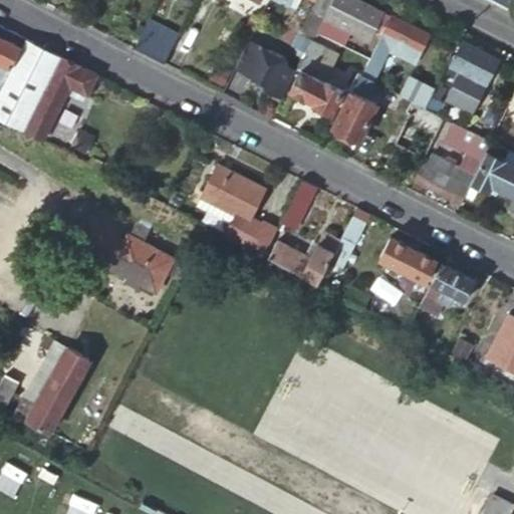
[(316,0),(270,0),(265,10),(283,19),(291,3),(303,9),(287,42),(278,38),(270,52),(286,60),(300,33),(309,14),(316,0)]
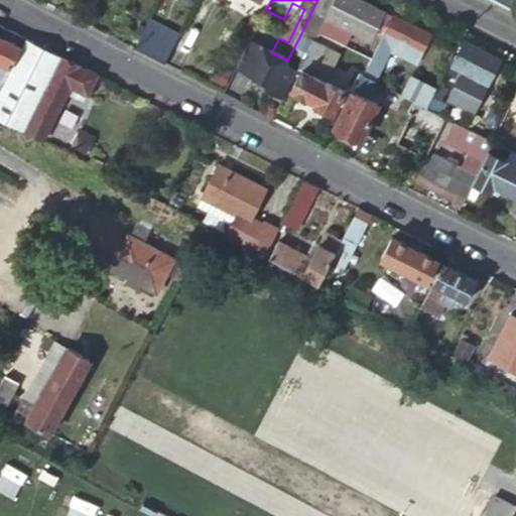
[(317,0),(310,14),(326,21),(336,0),(317,0)]
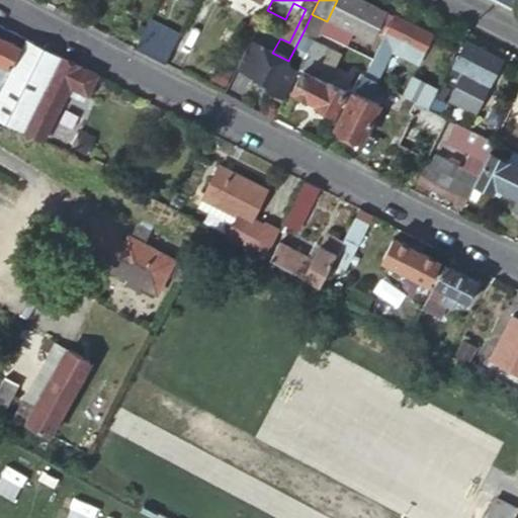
[(387,17),(354,0),(337,0),(327,21),(322,31),(348,46),(354,33),(374,45),(387,17)]
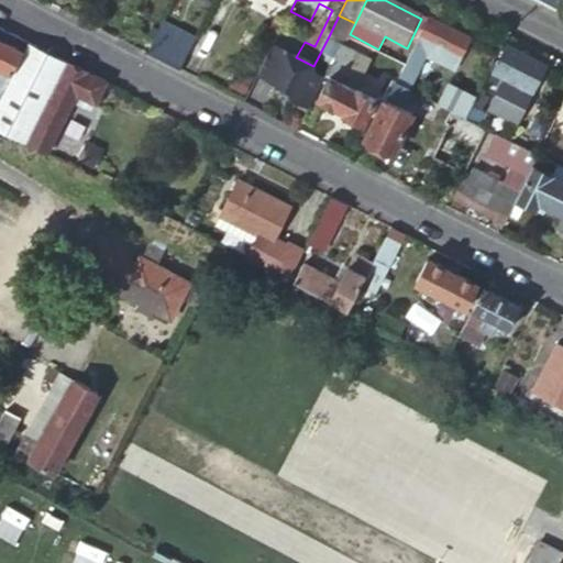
[(562,0),(538,0),(562,12),(562,9),(562,0)]
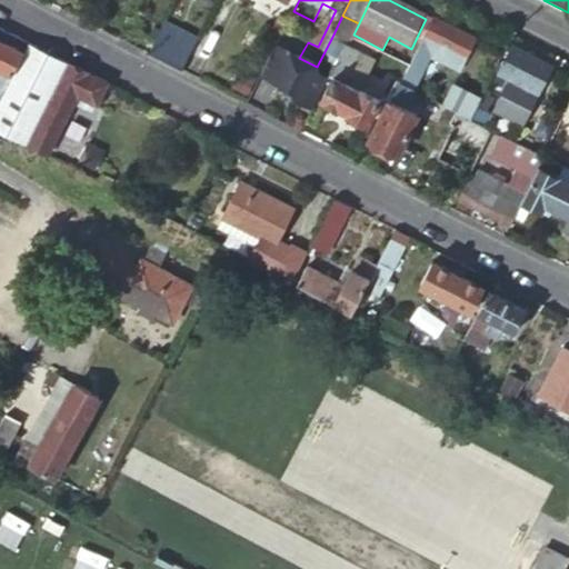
[(359,23),(342,16),(332,37),(348,46),(351,38),(353,35),(359,23)]
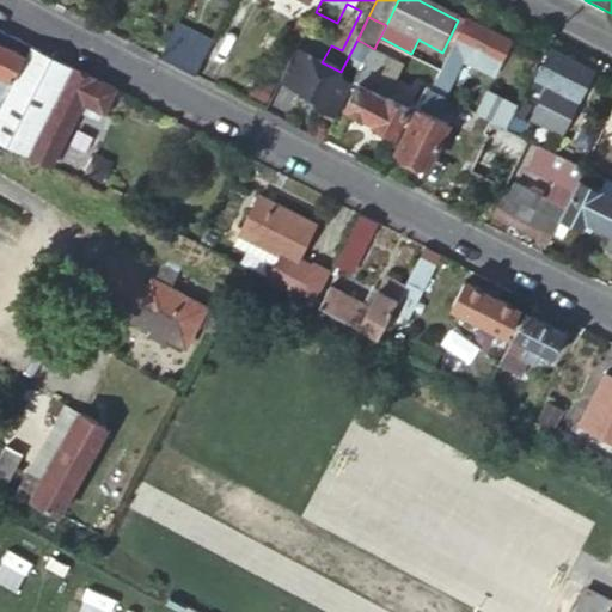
[(458,20),(442,53),(448,56),(465,24),(458,20)]
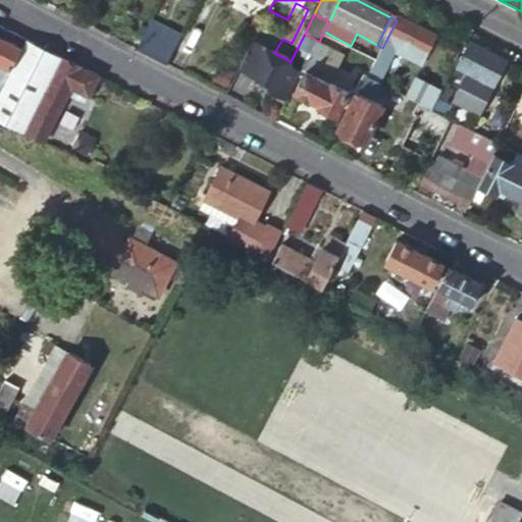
[(436,38),(398,18),(397,20),(382,48),(374,63),(367,79),(377,84),(394,53),(409,62),(415,50),(427,56),(436,38)]
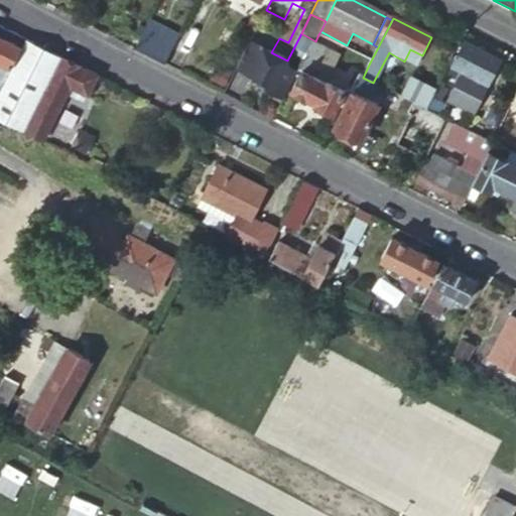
[(150,19),(134,49),(164,66),(180,34),(150,19)]
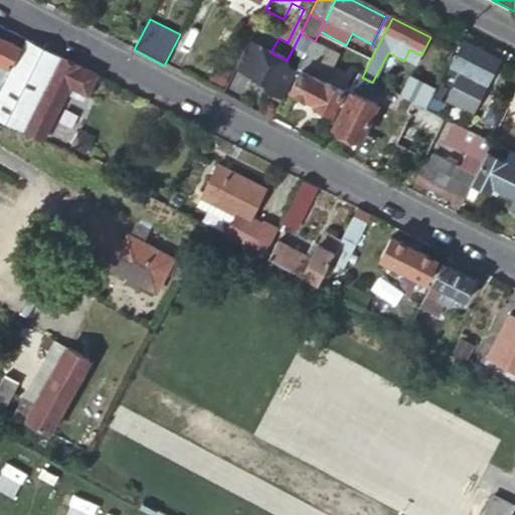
[(301,33),(287,60),(300,67),(298,71),(302,73),(293,91),(315,103),(313,106),(331,115),(343,91),(324,80),(310,73),(324,45),(315,41),(301,33)]
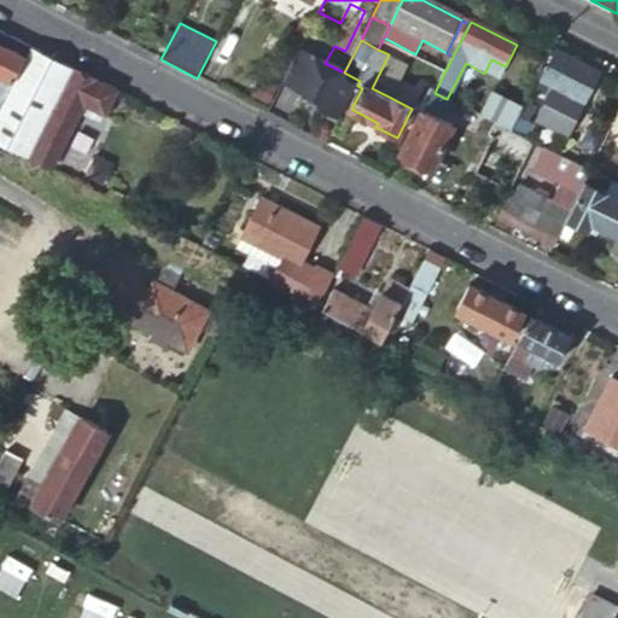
[(24,59),(0,46),(0,83),(10,89),(24,59)]
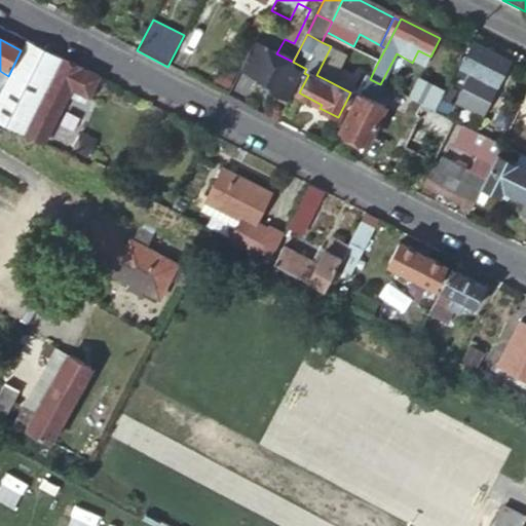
[(99,78),(26,41),(21,50),(8,76),(3,85),(0,91),(0,123),(42,146),(71,90),(88,99),(99,78)]
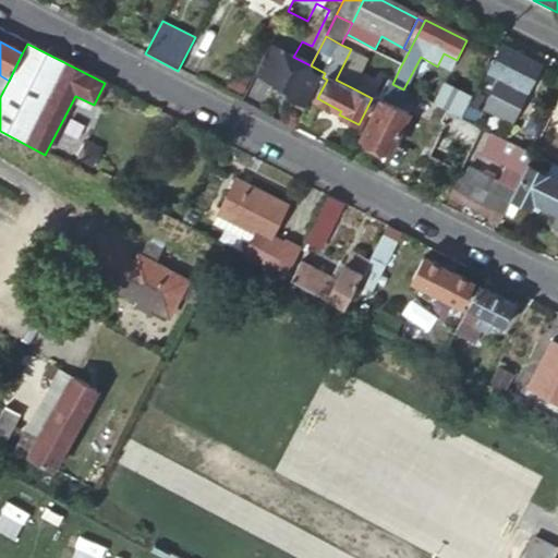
[(336,80),(351,87),(366,57),(351,49),(336,80)]
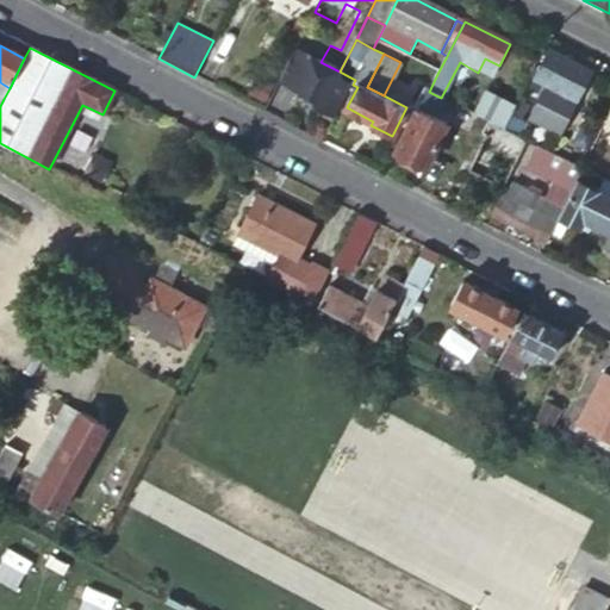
[(319,105),(337,116),(352,87),(334,78),(329,88),(312,79),(319,67),(299,55),(290,73),(327,92),(319,105)]
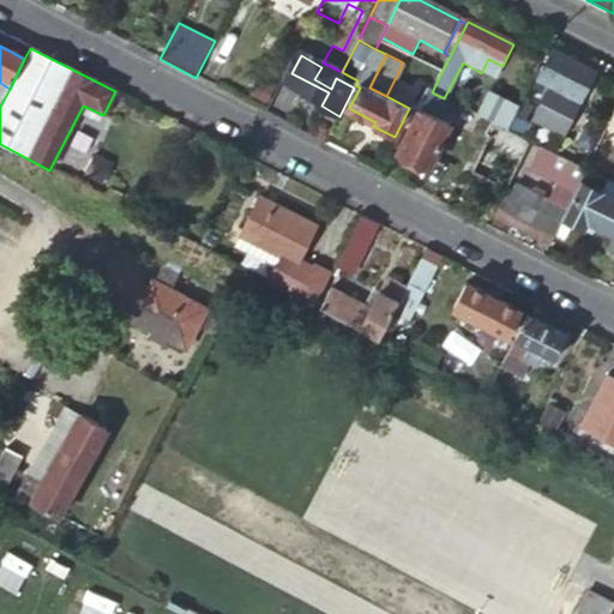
[(597,76),(559,56),(546,83),(553,88),(535,122),(565,137),(597,76)]
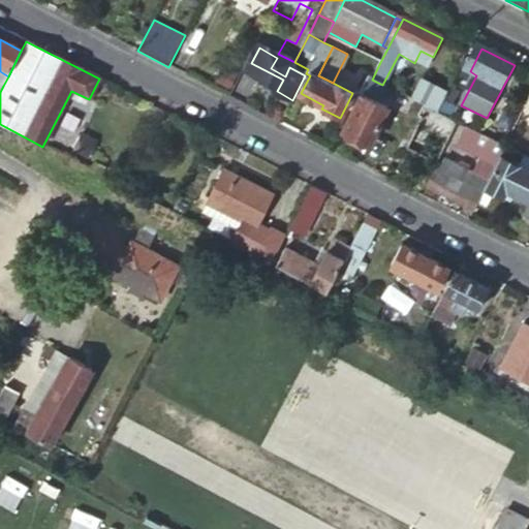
[(359,71),(368,78),(372,80),(379,64),(366,58),(359,71)]
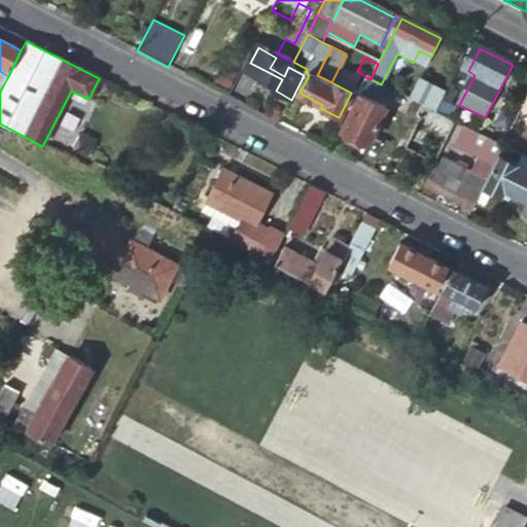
[(366,77),(358,93),(360,94),(339,134),(365,148),(386,110),(395,92),(381,84),(371,79),(366,77)]
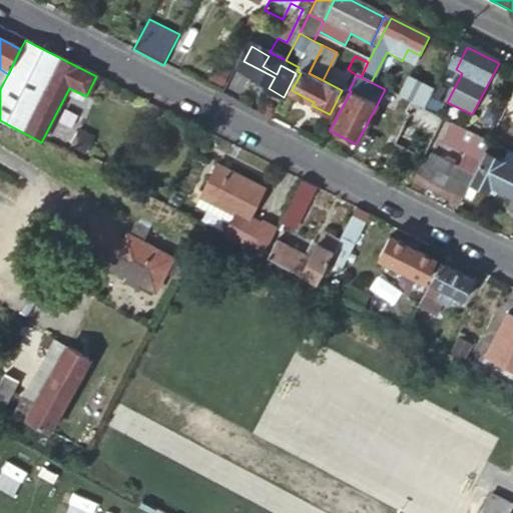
[(410,79),(401,97),(423,109),(432,91),(410,79)]
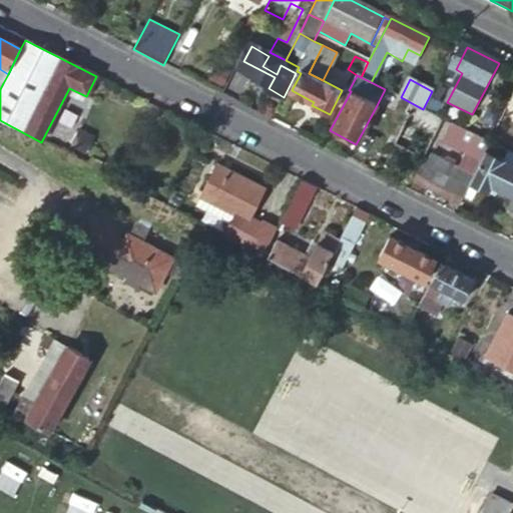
[(376,107),(392,115),(401,97),(385,89),(376,107)]
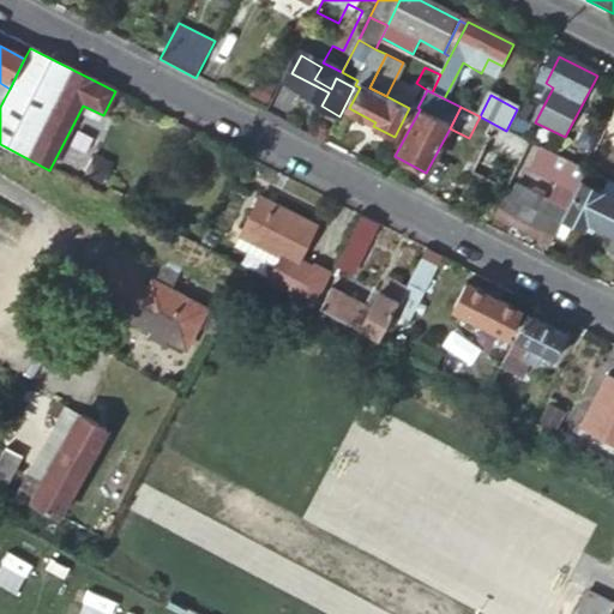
[(480,116),(469,138),(474,140),(476,137),(487,143),(473,170),(507,188),(530,143),(506,131),(480,116)]
